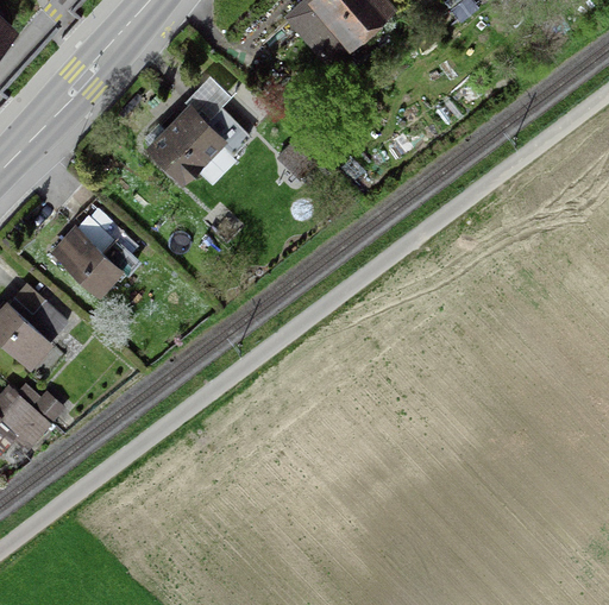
[(303,0),(284,17),(328,67),(397,5),(393,0),(303,0)]
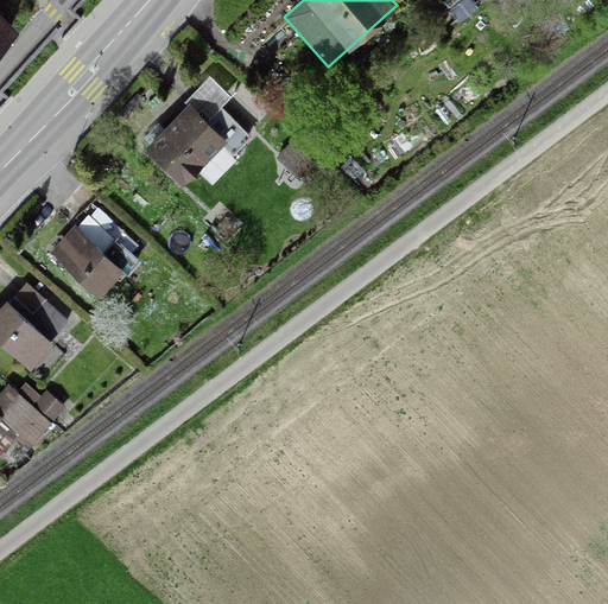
[(461,25),(479,10),(469,0),(450,0),(444,7),(461,25)]
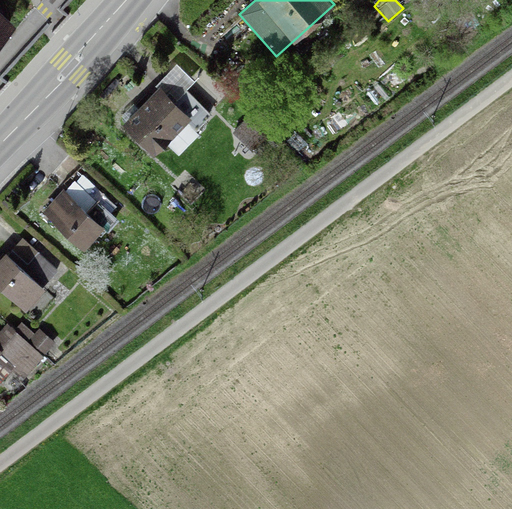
[(0,32),(10,21),(0,12),(0,32)]
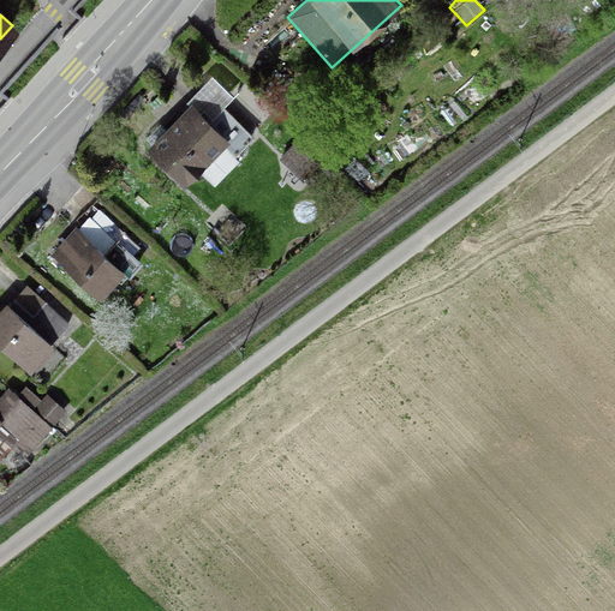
[(186,102),(189,105),(147,148),(184,184),(197,172),(214,189),(244,160),(239,155),(255,139),(225,108),(234,99),(213,76),(186,102)]
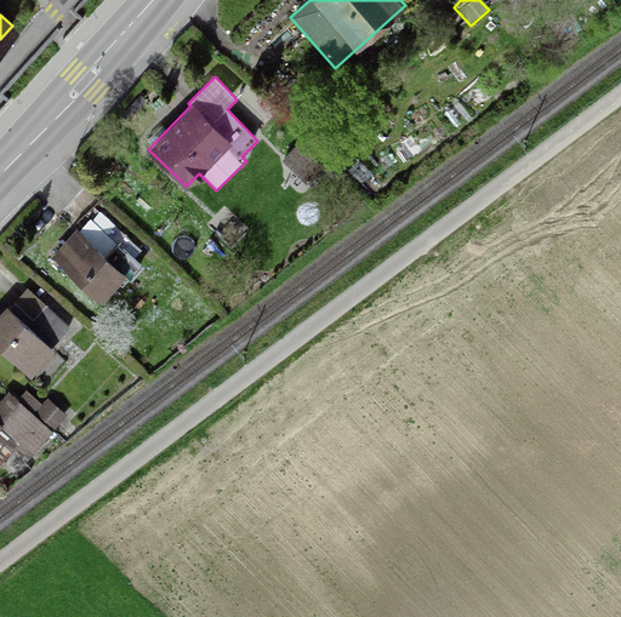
[(281,161),(306,184),(324,165),(301,142),(281,161)]
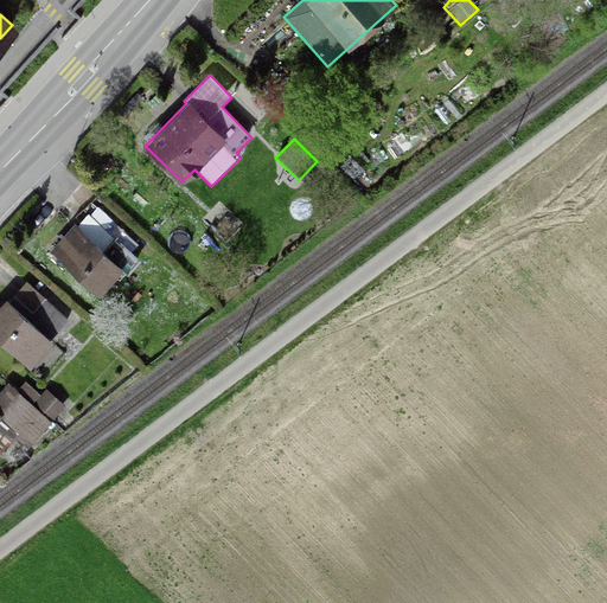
[(77,225),(75,224),(51,251),(101,295),(122,271),(127,275),(140,260),(133,252),(136,249),(121,235),(125,230),(114,220),(113,223),(98,211),(93,218),(87,215),(77,225)]
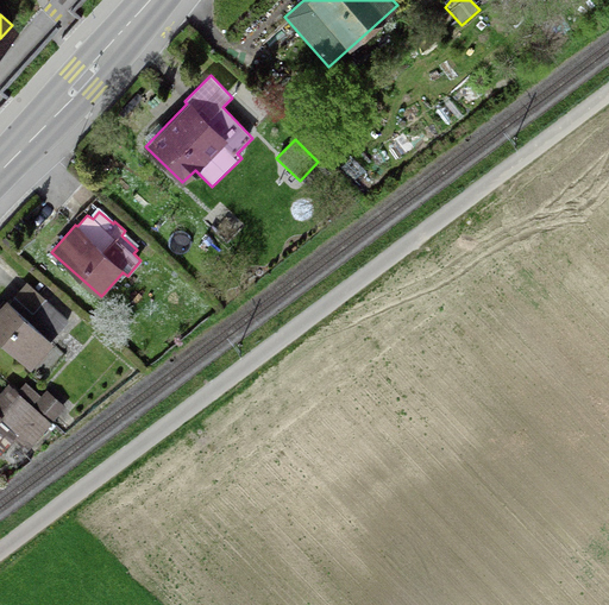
[(10,303),(7,300),(0,307),(0,339),(31,367),(70,322),(48,303),(49,302),(27,283),(10,303)]
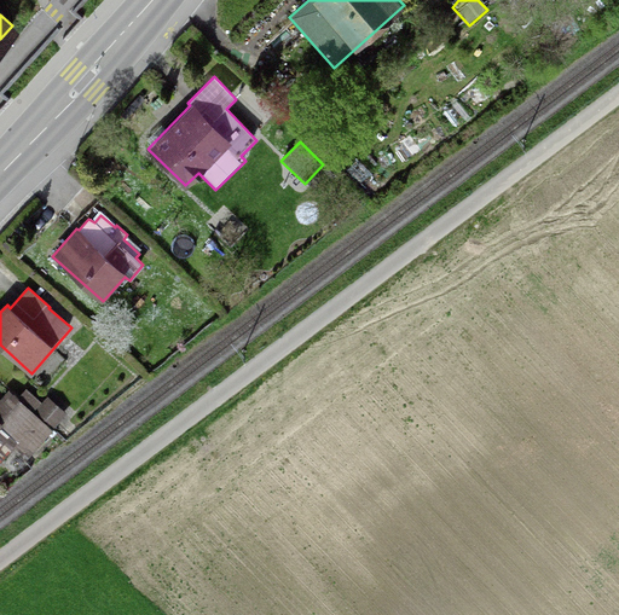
[(34,413),(42,404),(27,390),(18,400),(34,413)]
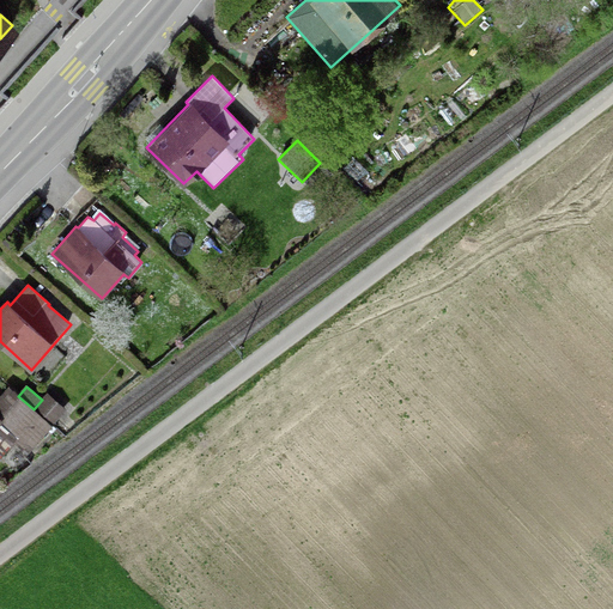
[(0,396),(0,457),(1,460),(13,445),(26,457),(53,427),(34,409),(18,396),(8,388),(0,396)]
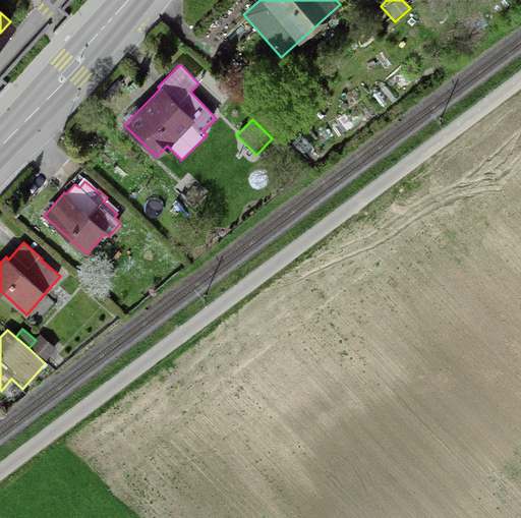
[(57,350),(41,335),(36,340),(29,348),(45,363),(57,350)]
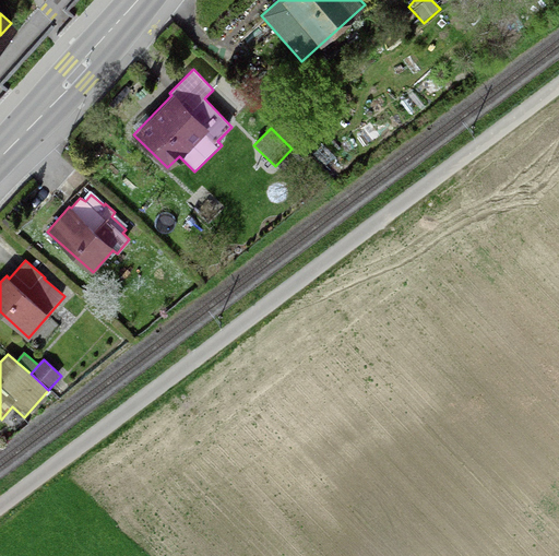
All buildings are outlined.
